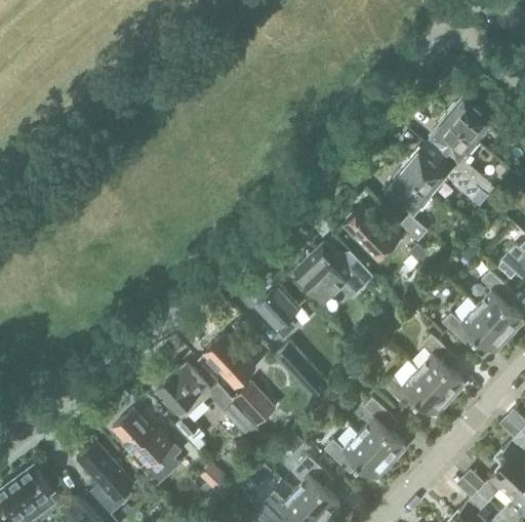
[(446,113),(475,137),(490,118),(465,96),(456,107),(453,105),(446,113)]
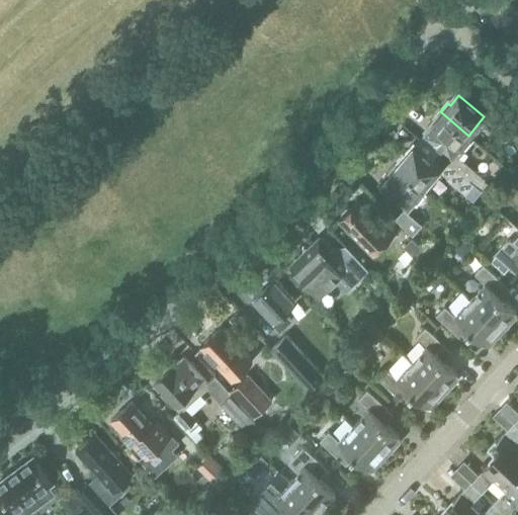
[(456,157),(463,163),(468,157),(464,154),(475,142),(468,136),(440,111),(432,120),(435,123),(427,133),(450,152),(447,155),(451,159),(453,157),(455,158),(456,157)]
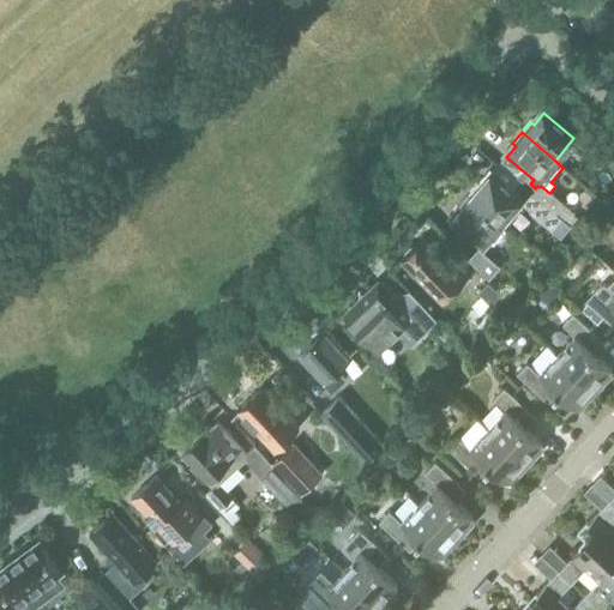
[(589,155),(599,144),(585,133),(577,144),(589,155)]
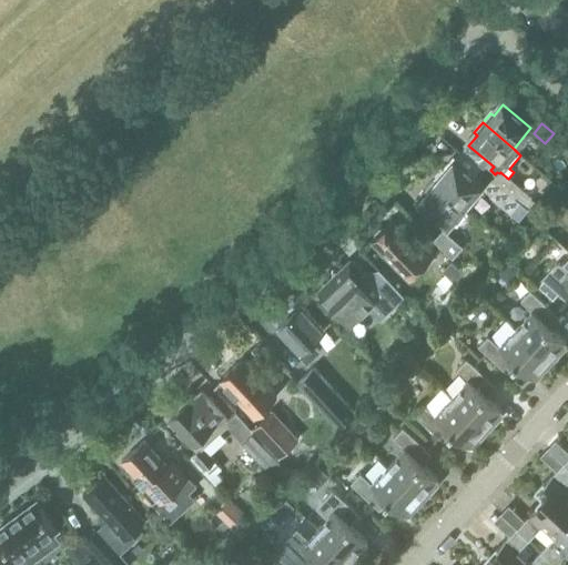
[(434,180),(464,207),(482,185),(454,162),(446,171),(443,169),(434,180)]
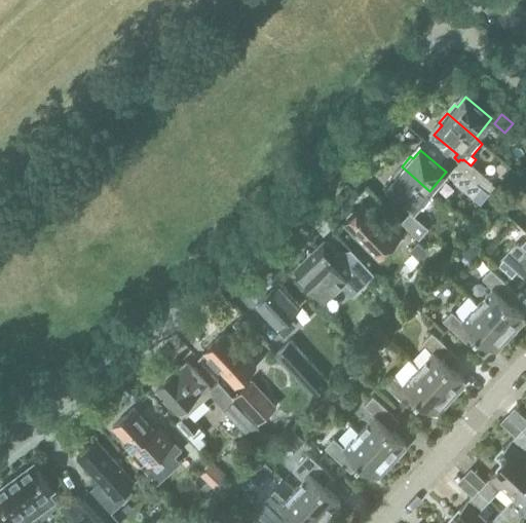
[(477,186),(484,177),(471,165),(463,159),(462,160),(456,169),(477,186)]
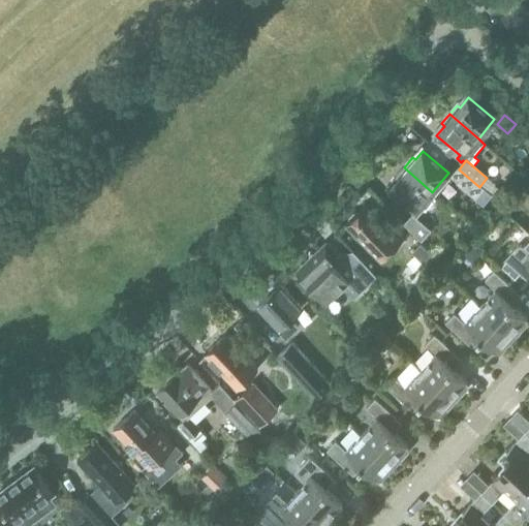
[(432,192),(404,167),(396,178),(399,180),(391,189),(416,211),(432,192)]
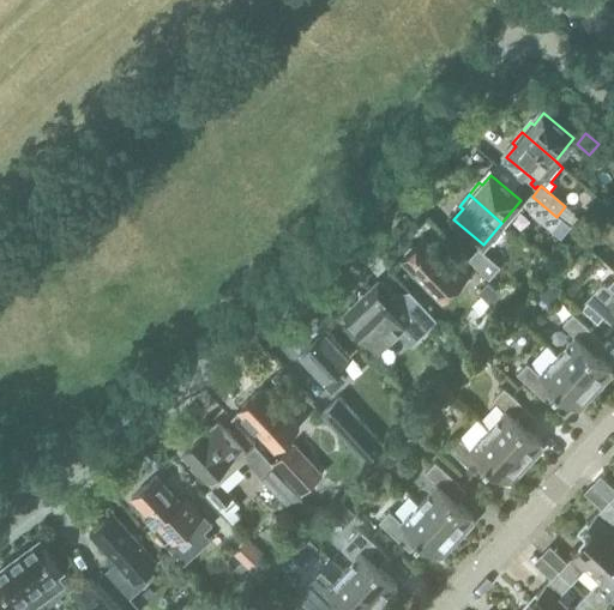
[(557,217),(533,197),(531,195),(523,206),(531,213),(530,215),(552,233),(561,221),(557,217)]
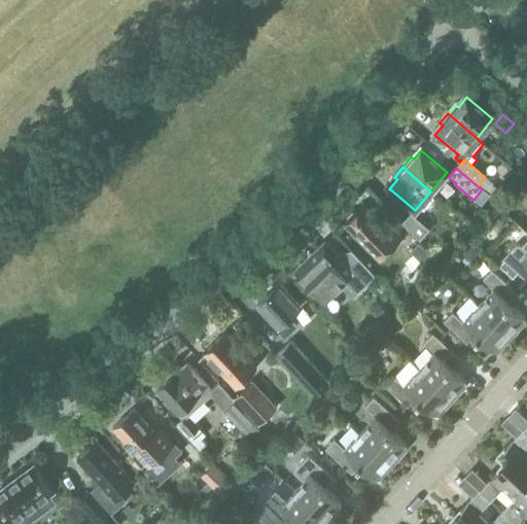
[(346,221),(344,223),(380,258),(381,257),(380,257),(392,245),(394,246),(403,237),(382,215),(379,219),(363,204),(354,213),(350,212),(346,217),(346,221)]
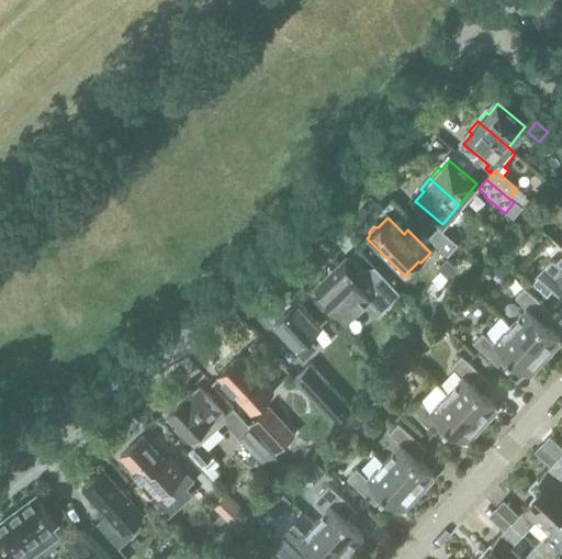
[(439,230),(428,239),(448,258),(458,247),(439,230)]
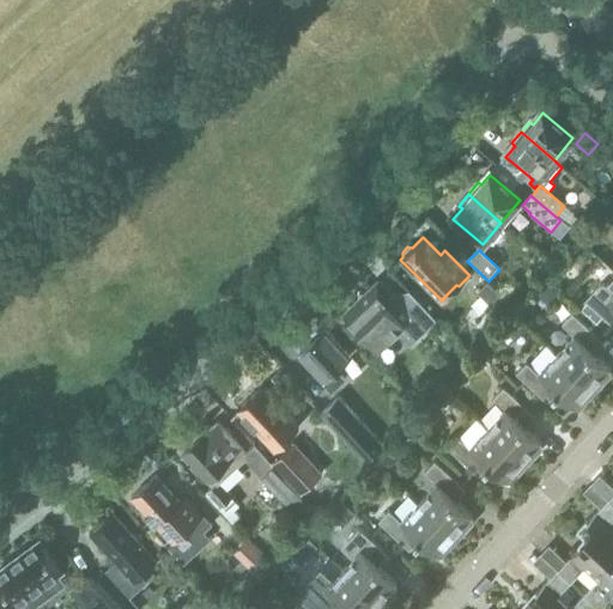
[(358,302),(344,315),(378,352),(399,333),(408,342),(423,329),(416,322),(426,312),(420,305),(410,315),(390,296),(381,285),(376,285),(370,291),(365,294),(358,294),(358,302)]
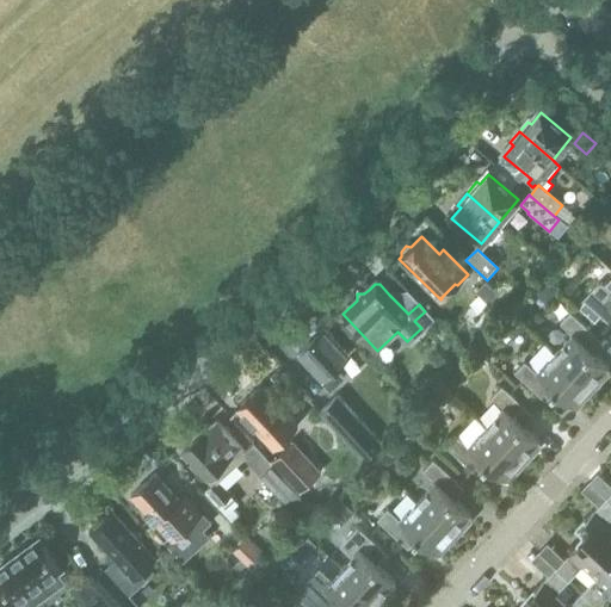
[(476,293),(491,309),(493,307),(503,317),(511,310),(500,299),(486,284),(476,293)]
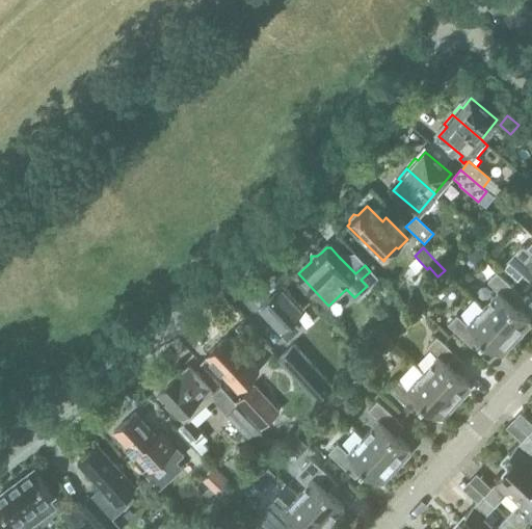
[(440,260),(449,268),(460,256),(450,247),(440,260)]
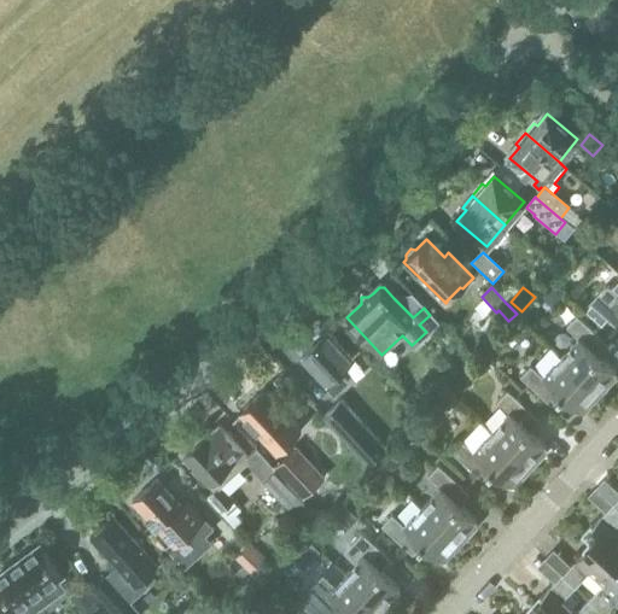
[(617,292),(613,288),(604,288),(590,303),(617,328),(617,292)]
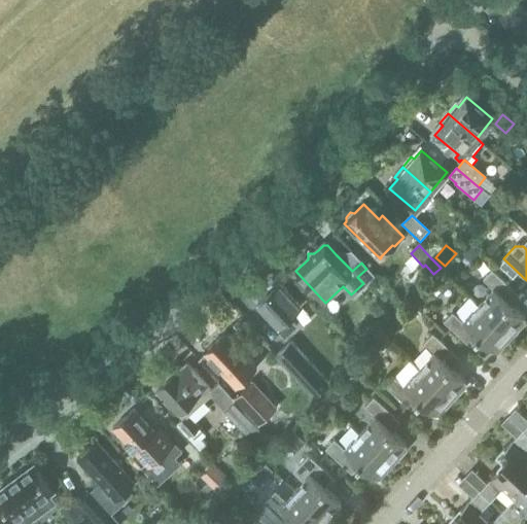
[(479,306),(508,334),(516,325),(520,329),(526,323),(524,317),(507,302),(516,292),(492,271),(484,280),(494,289),(479,306)]
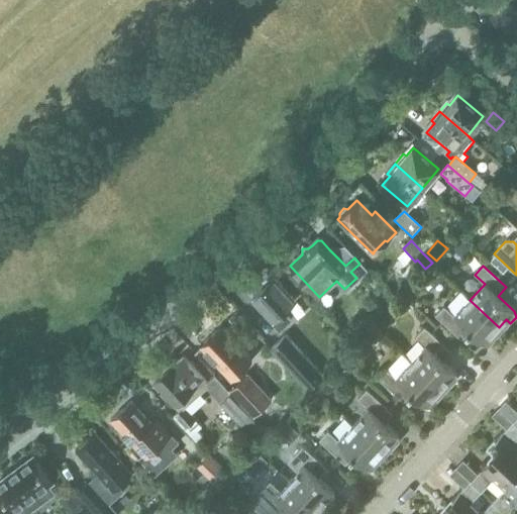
[(294,301),(273,279),(271,280),(268,280),(262,286),(262,289),(252,297),(266,310),(264,312),(280,330),(291,320),(283,311),(294,301)]
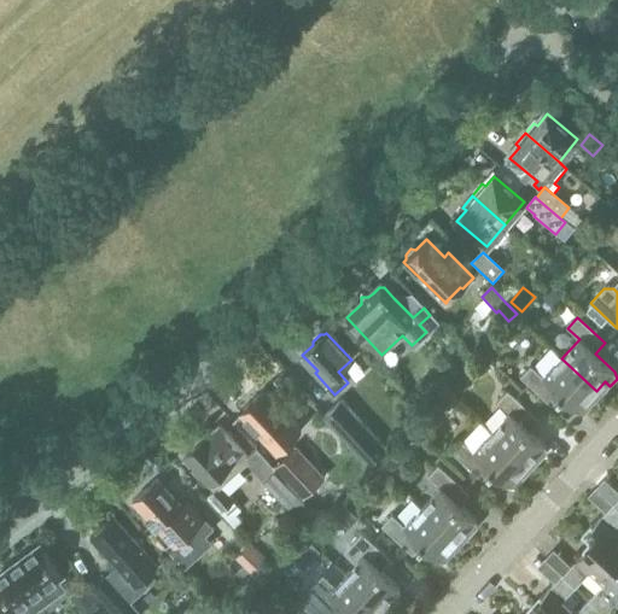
[(596,391),(561,358),(543,378),(531,367),(520,378),(548,403),(559,392),(578,411),(586,413),(593,405),(588,401),(596,391)]
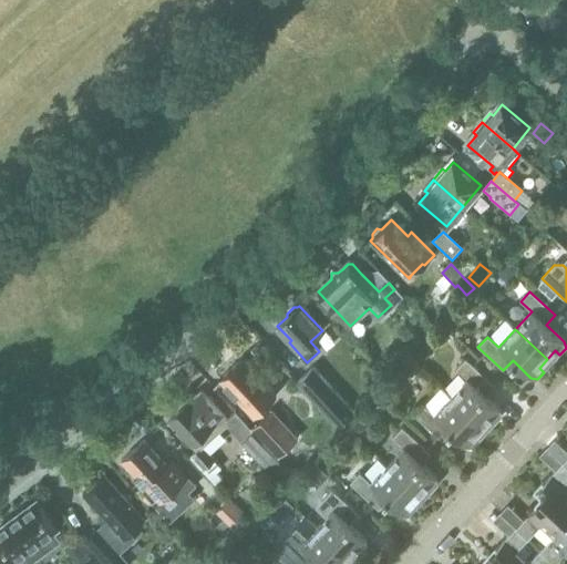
[(467,380),(451,398),(483,428),(492,419),(495,423),(502,416),(501,410),(482,393),(492,383),(465,359),(456,369),(467,380)]
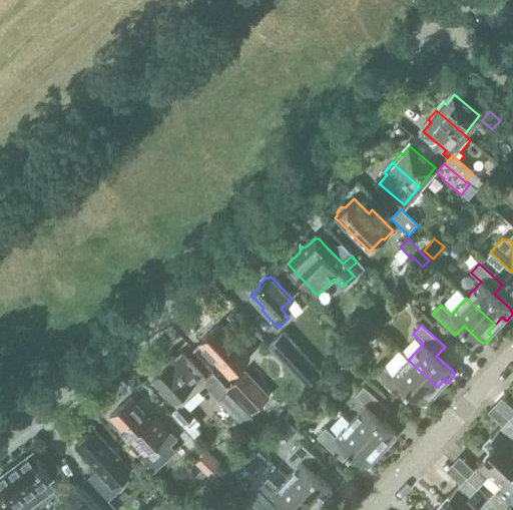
[(218,326),(198,344),(229,378),(250,360),(218,326)]
